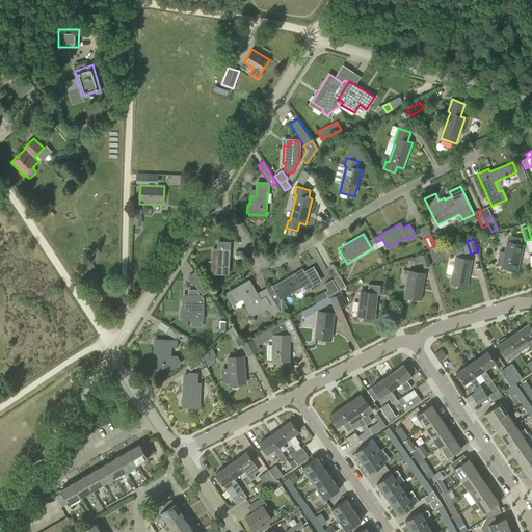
[(517,270),(523,245),(508,241),(505,253),(500,251),(497,264),(502,265),(502,267),(517,270)]
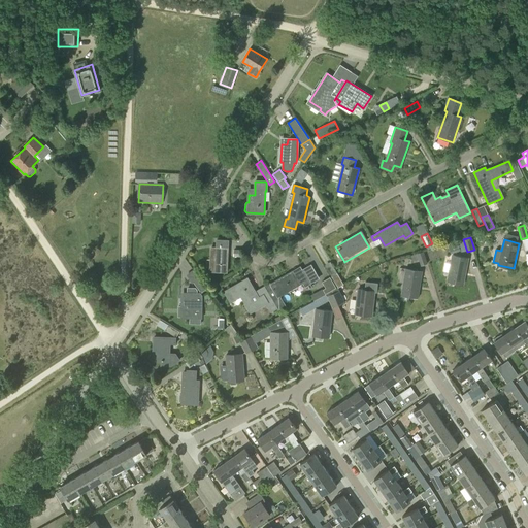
[(226,272),(227,249),(211,248),(210,271),(226,272)]
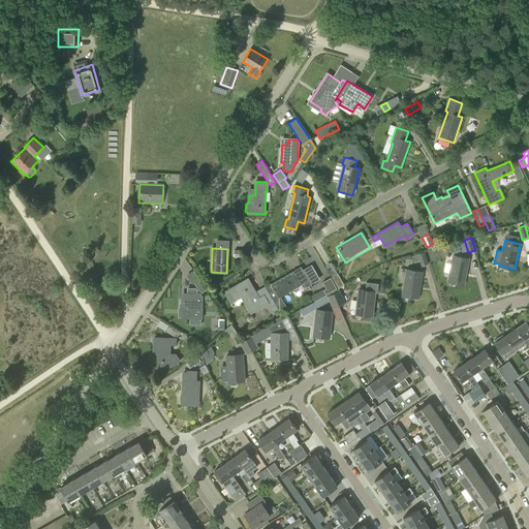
[(429,265),(425,251),(411,255),(413,261),(419,259),(422,267),(429,265)]
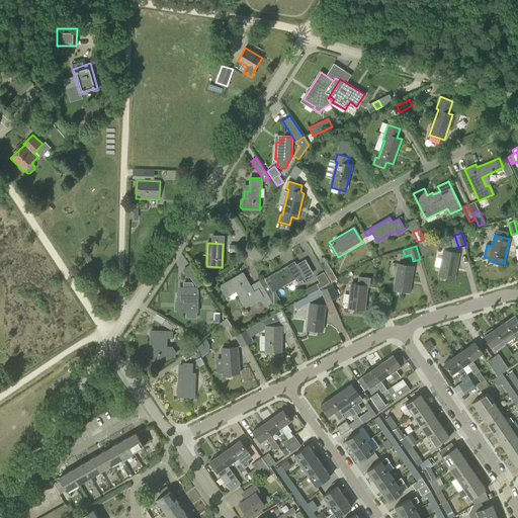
[(454,278),(459,253),(443,250),(438,276),(454,278)]
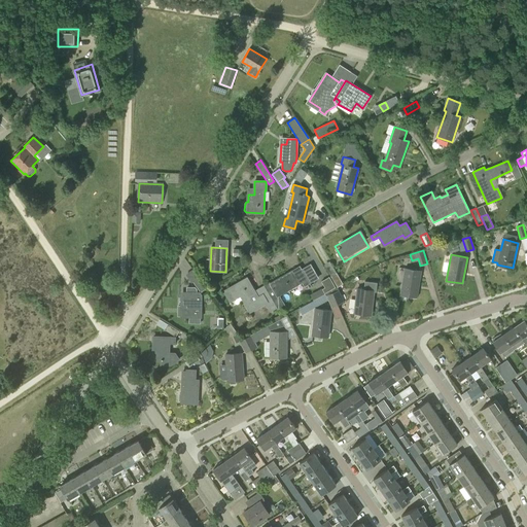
[(416,296),(421,271),(405,269),(400,294),(416,296)]
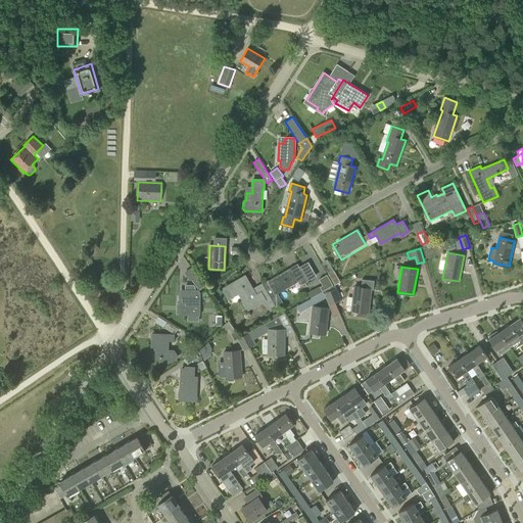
[(263,283),(275,305),(275,304),(276,306),(282,302),(277,293),(299,280),(302,284),(307,281),(300,270),(292,275),(289,270),(268,281),(268,280),(263,283)]
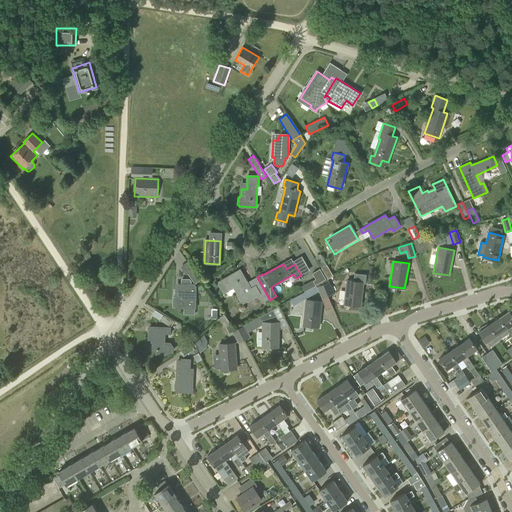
[(328,279),(333,275),(327,265),(321,268),(328,279)]
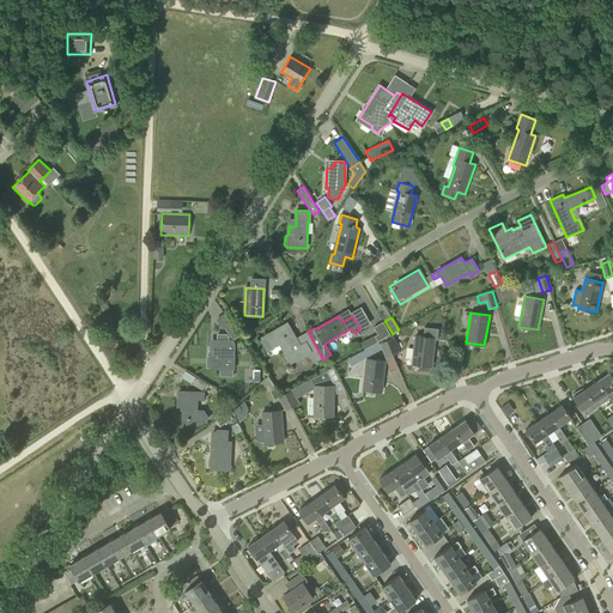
[(322,358),(308,332),(296,338),(287,322),(260,338),(267,351),(280,344),(291,363),(309,352),(315,362),(322,358)]
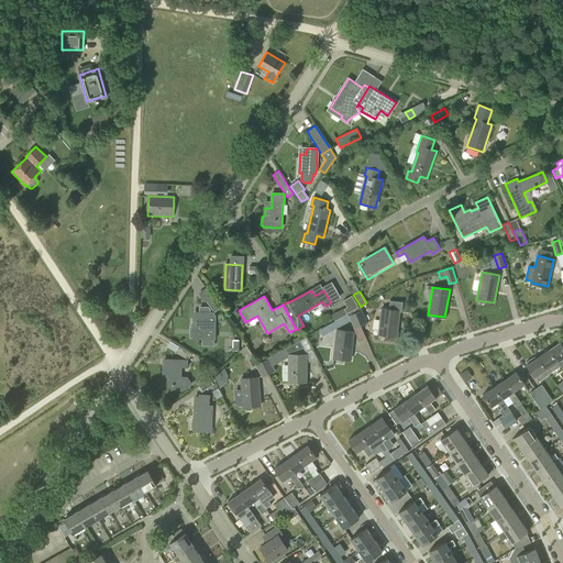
[(348,313),(359,307),(352,296),(343,300),(348,307),(344,309),(348,313)]
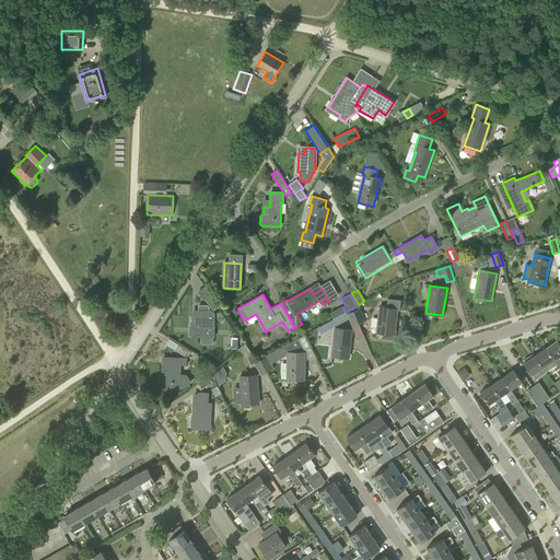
[(213,311),(219,306),(210,295),(205,300),(213,311)]
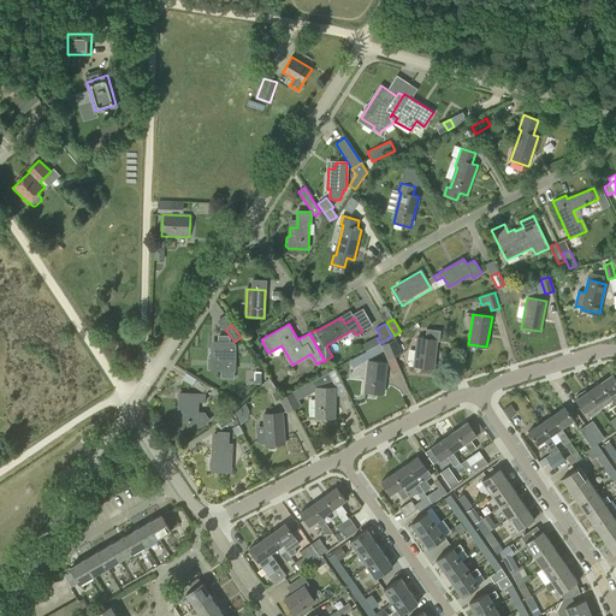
[(433,368),(437,339),(418,337),(414,366),(433,368)]
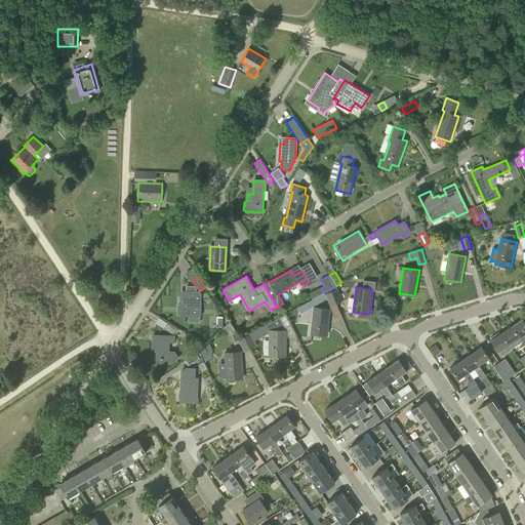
[(331,291),(336,305),(342,301),(337,289),(331,291)]
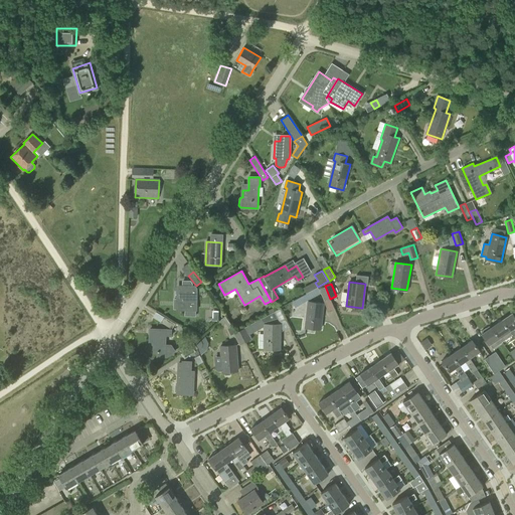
[(324,301),(330,299),(325,286),(319,289),(324,301)]
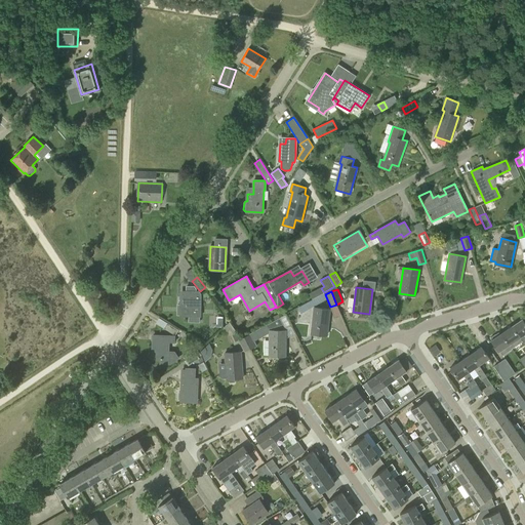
[(197,314),(197,292),(187,292),(187,297),(180,297),(180,315),(189,315),(189,322),(200,322),(200,314),(197,314)]
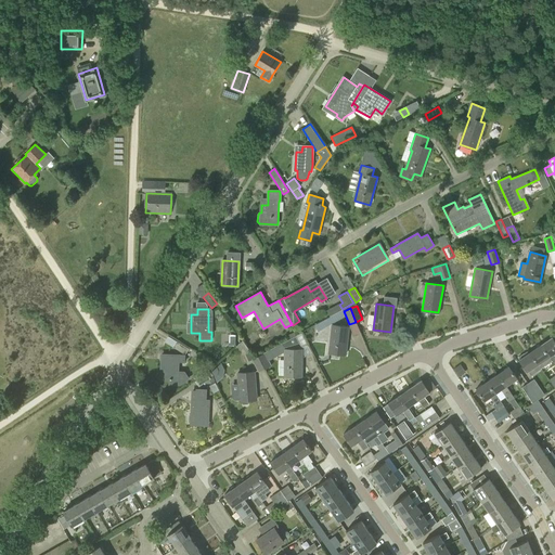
[(346,355),(349,326),(332,325),(328,352),(346,355)]
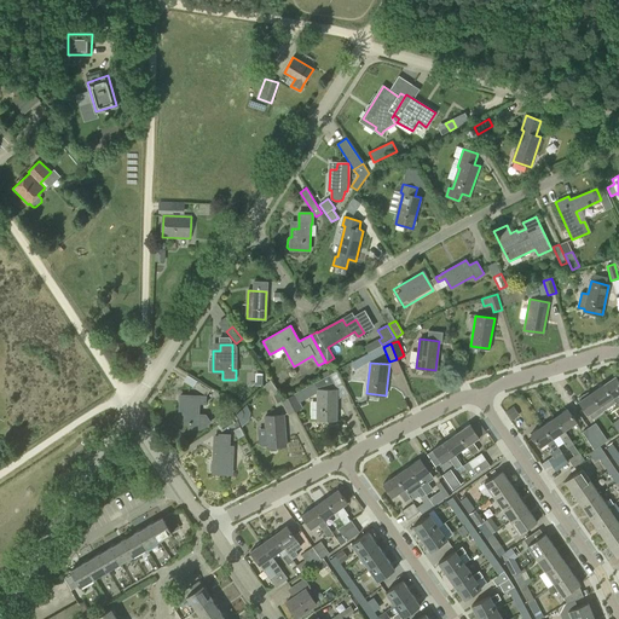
[(337,388),(345,383),(337,371),(330,375),(337,388)]
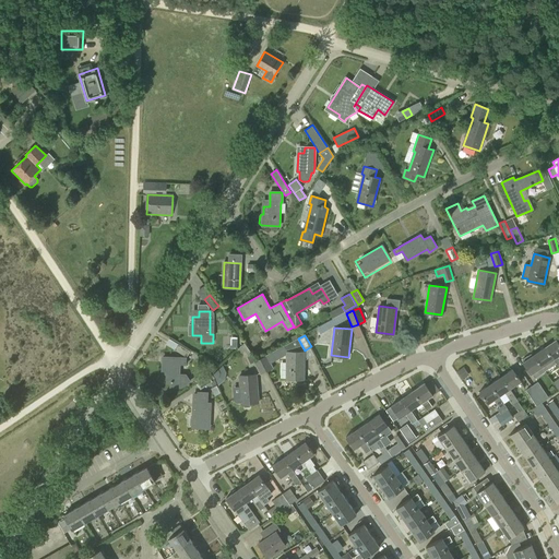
[(287,351),(301,346),(298,339),(284,346),(287,351)]
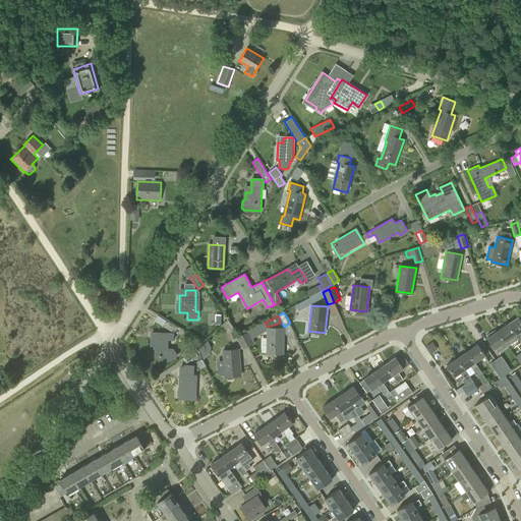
[(508,324),(518,339),(520,343),(520,332),(520,331),(520,321),(518,316),(508,324)]
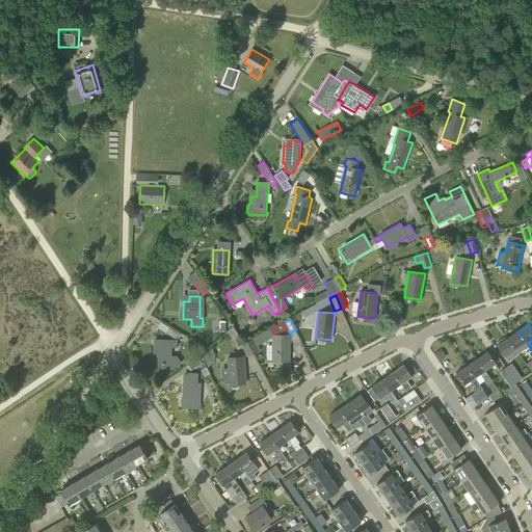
[(178,340),(181,335),(169,327),(166,333),(178,340)]
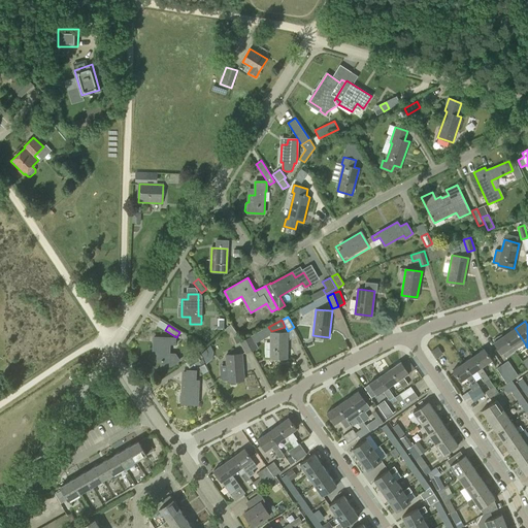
[(515,351),(525,343),(515,328),(504,335),(512,347),(515,351)]
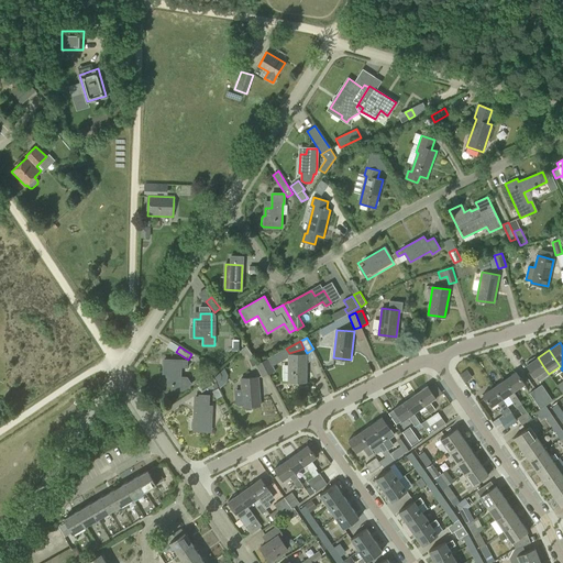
[(306,382),(306,354),(289,354),(289,382),(306,382)]
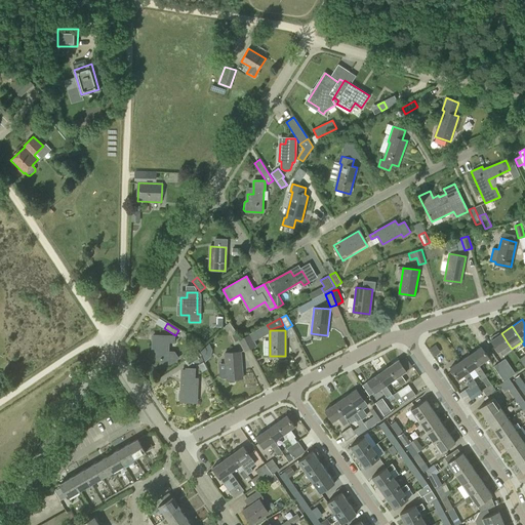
[(508,351),(512,349),(509,345),(501,333),(497,336),(495,332),(489,336),(490,337),(489,337),(499,351),(506,347),(508,351)]
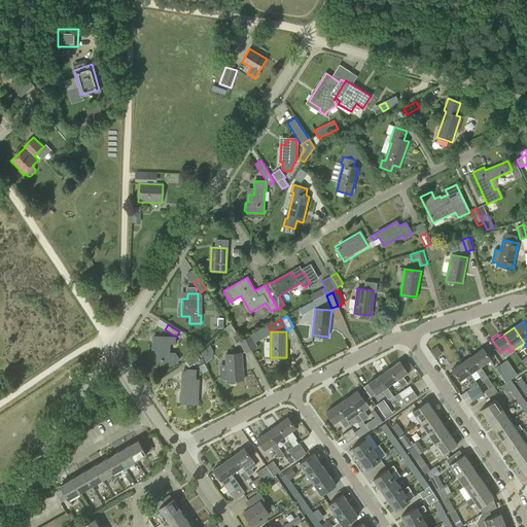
[(245,353),(257,347),(251,336),(240,342),(245,353)]
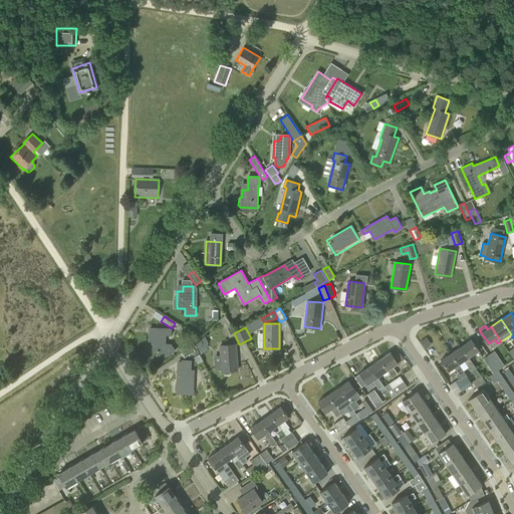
[(171,343),(165,343),(165,335),(171,335),(172,329),(150,328),(149,351),(156,351),(156,356),(167,357),(176,350),(171,343)]
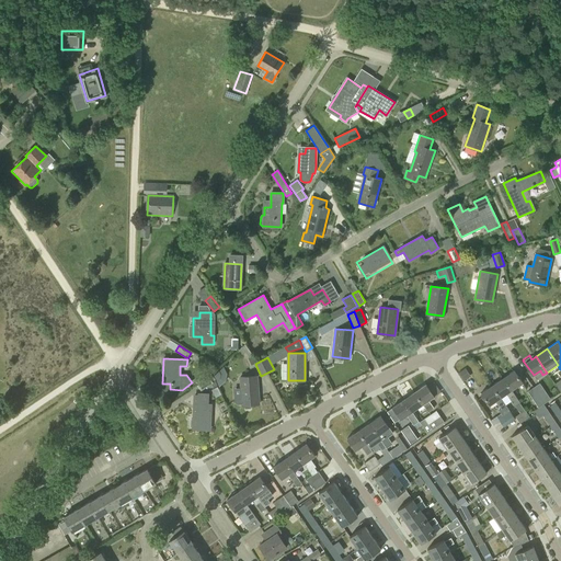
[(471,376),(465,368),(458,373),(464,381),(471,376)]
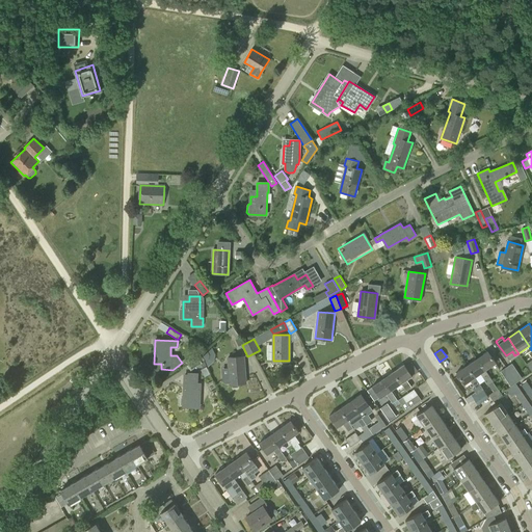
[(485,370),(496,363),(487,351),(477,358),(485,370)]
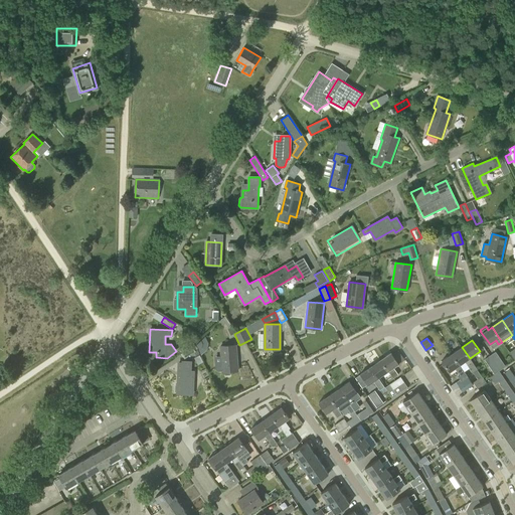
[(220,346),(221,362),(215,363),(215,369),(217,371),(222,371),(222,372),(224,372),(225,374),(230,374),(231,371),(238,371),(236,345),(220,346)]
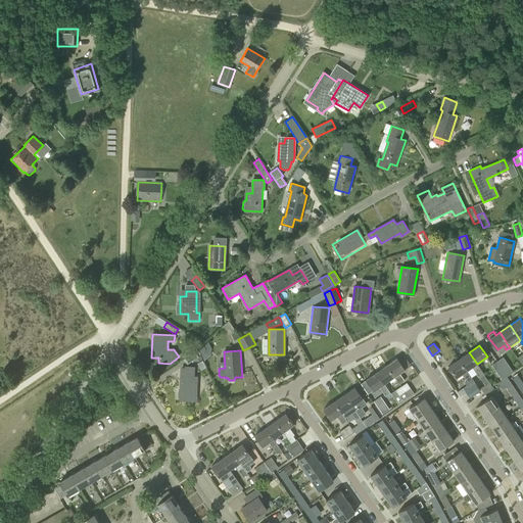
[(187,365),(198,357),(195,351),(184,359),(187,365)]
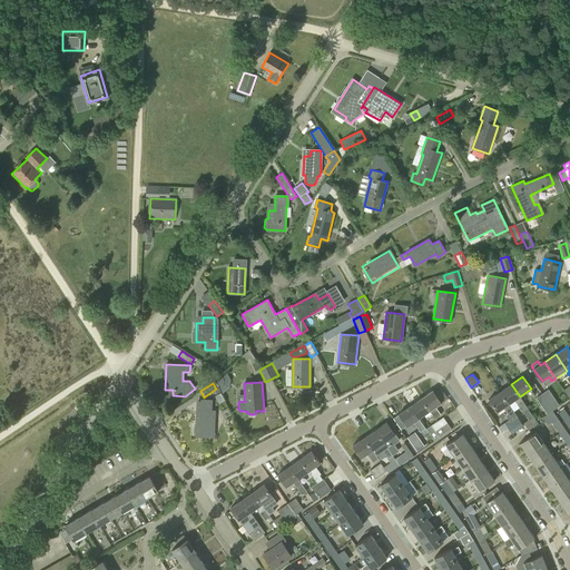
[(538,423),(520,396),(511,384),(501,392),(509,403),(514,400),(523,413),(529,420),(523,423),(528,430),(538,423)]
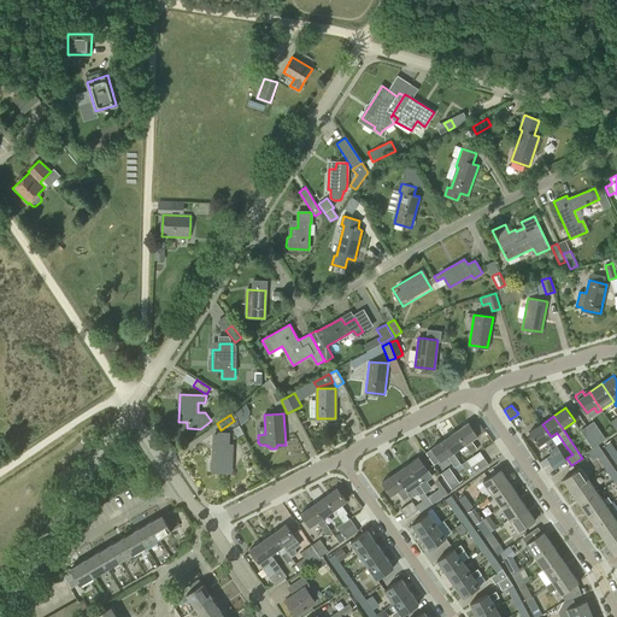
[(593,422),(587,425),(598,444),(605,439),(593,422)]
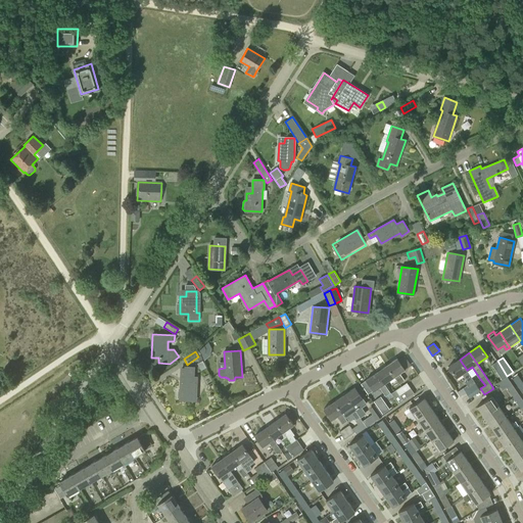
[(386,366),(393,377),(394,377),(399,384),(405,380),(399,373),(405,370),(396,359),(386,366)]
